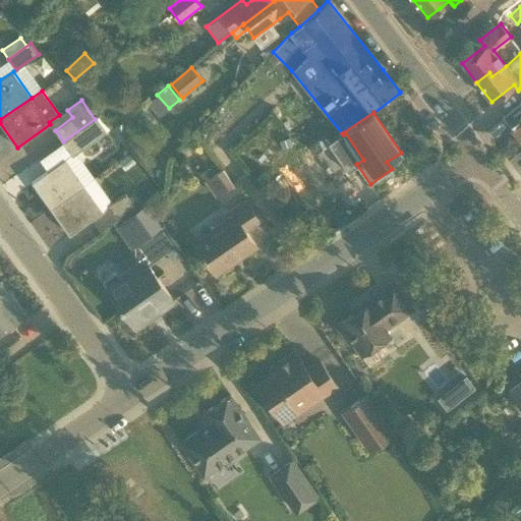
[(72,156),(107,131),(97,117),(95,119),(63,141),(72,156)]
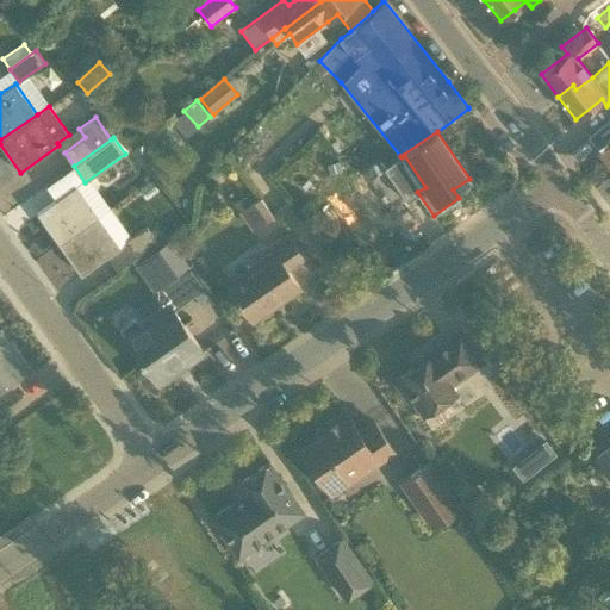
[(609,163),(609,139),(598,149),(609,163)]
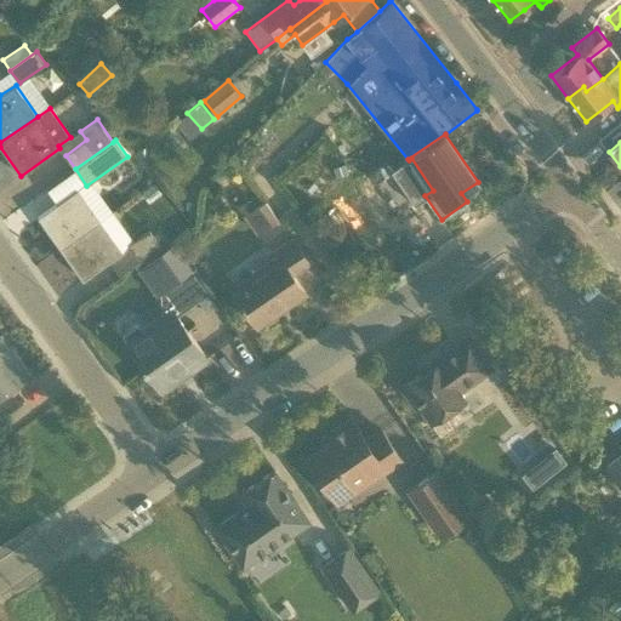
[(61,249),(101,221),(78,189),(38,217),(61,249)]
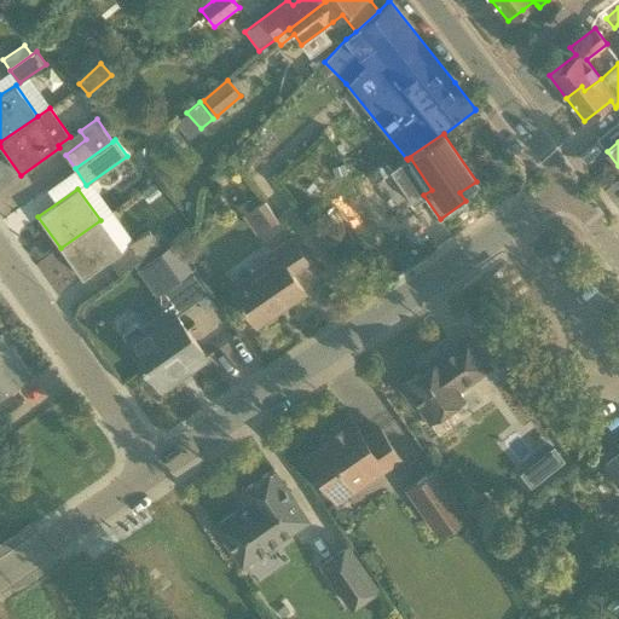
[(265,227),(277,219),(265,200),(252,208),(265,227)]
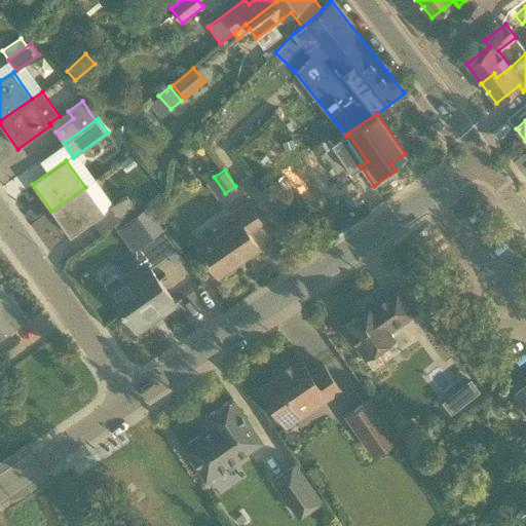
[(70,237),(104,214),(85,187),(51,211),(70,237)]
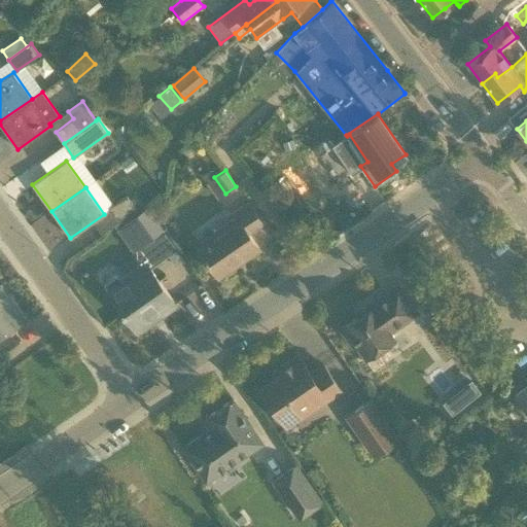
[(118,221),(142,206),(135,196),(130,199),(128,196),(108,207),(118,221)]
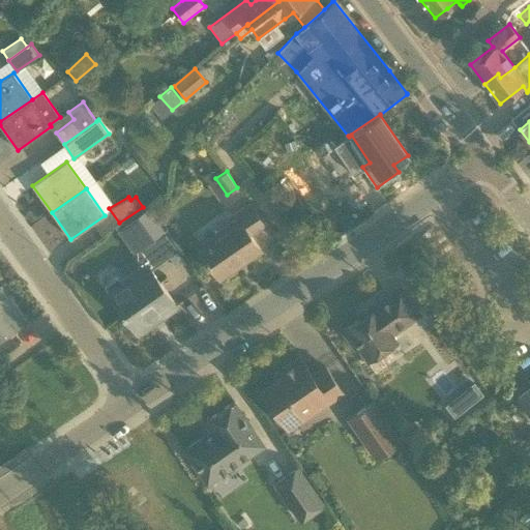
[(243,262),(261,251),(249,234),(263,225),(249,203),(234,213),(237,217),(197,245),(206,258),(204,259),(207,264),(209,263),(219,278),(221,277),(218,275),(242,260),(243,262)]
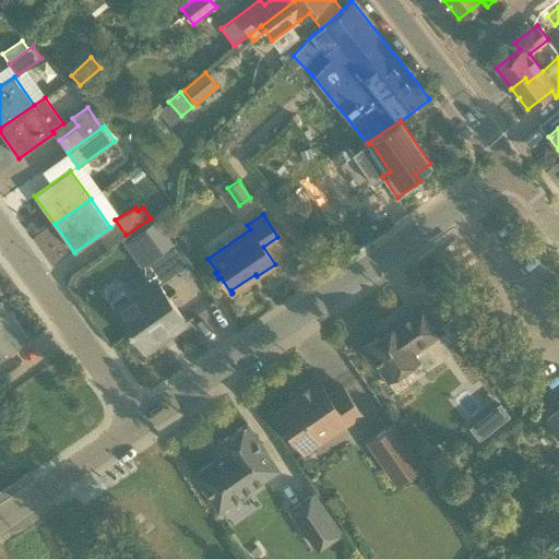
[(152,258),(174,242),(157,219),(137,235),(152,258)]
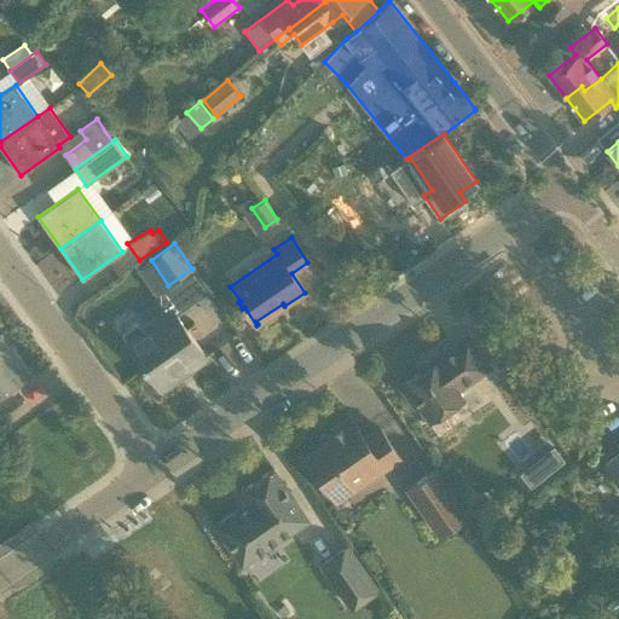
[(207,358),(172,308),(145,328),(127,340),(122,334),(121,334),(143,364),(140,365),(144,370),(146,369),(158,386),(184,366),(187,371),(207,358)]
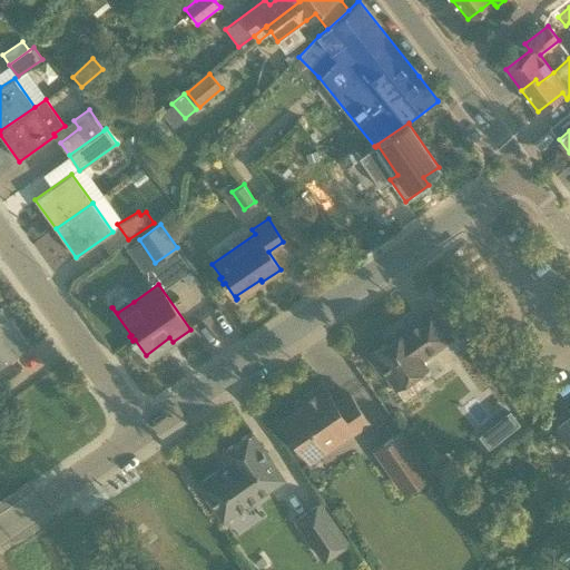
[(0,365),(28,345),(1,308),(0,308),(0,365)]
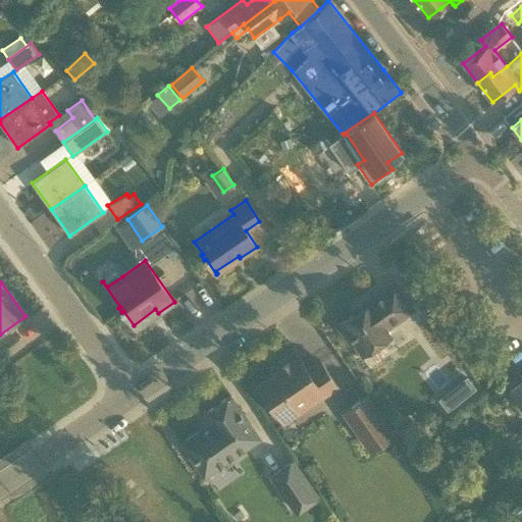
[(381,342),(390,335),(385,328),(413,310),(395,282),(362,305),(364,308),(338,325),(351,344),(354,342),(363,354),(369,364),(385,354),(386,349),(381,342)]
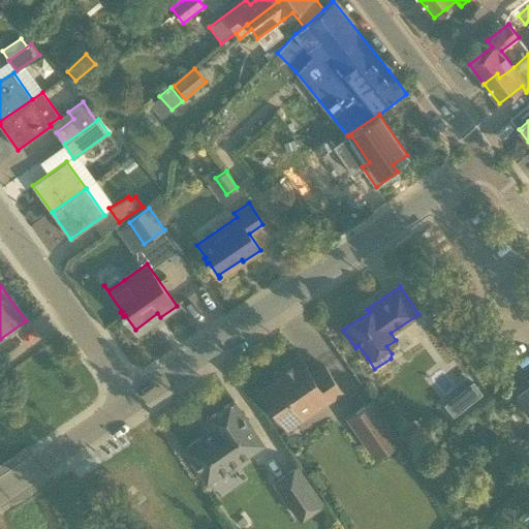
[(315,411),(343,393),(324,367),(312,375),(299,355),(281,368),(285,374),(261,391),(283,422),(310,404),(315,411)]
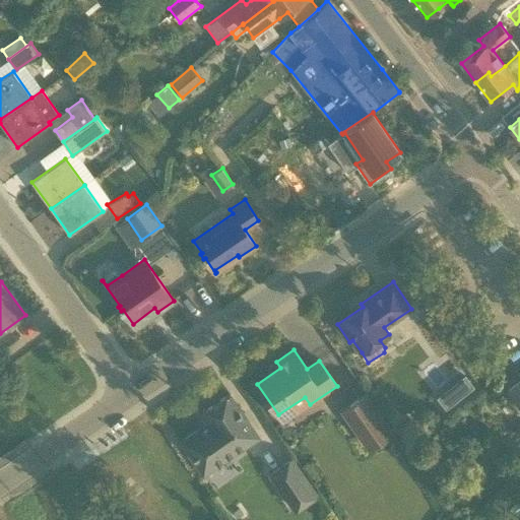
[(0,366),(2,370),(10,364),(2,352),(0,353),(0,366)]
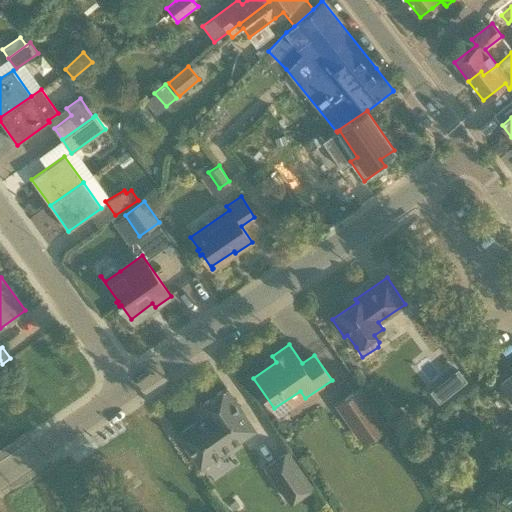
[(511,373),(500,383),(511,397),(511,373)]
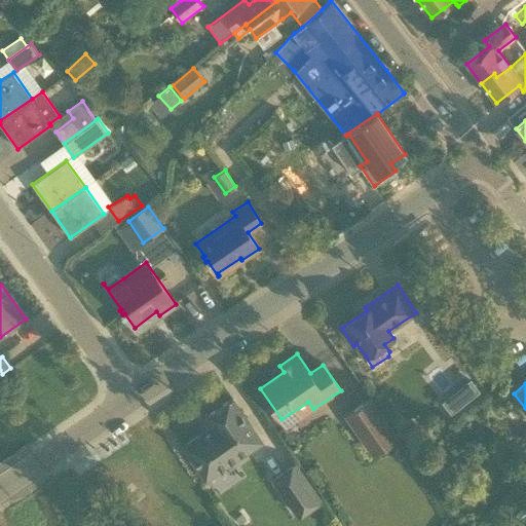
[(234,459),(261,441),(232,399),(204,417),(212,426),(184,446),(202,474),(231,455),(234,459)]
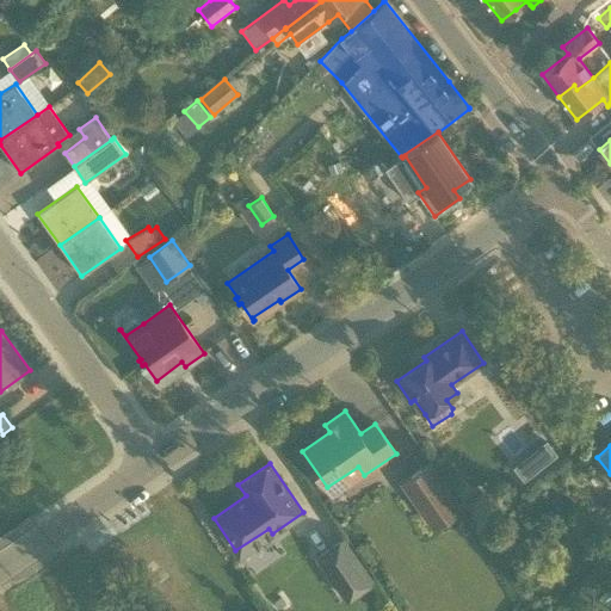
[(432,529),(461,508),(430,463),(400,483),(432,529)]
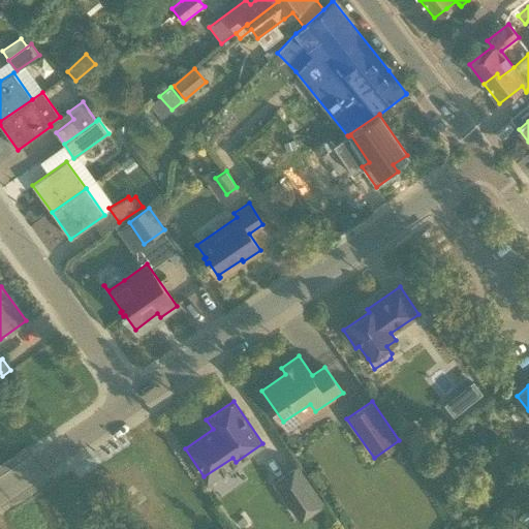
[(299,520),(322,503),(297,467),(273,484),(299,520)]
